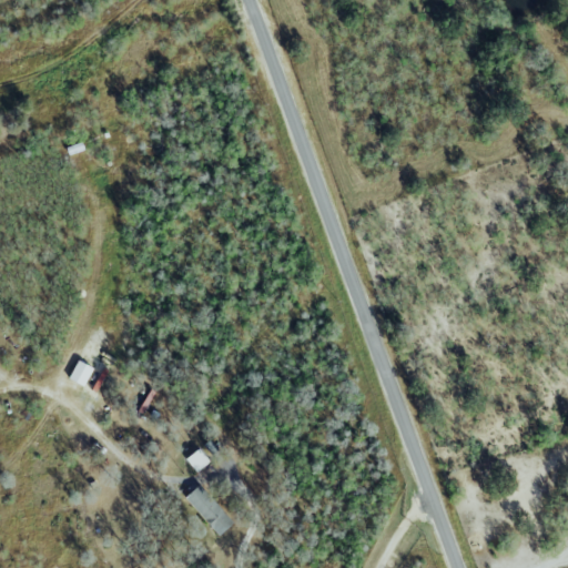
[(68,156),(85,150),(82,142),(64,149),(68,156)]
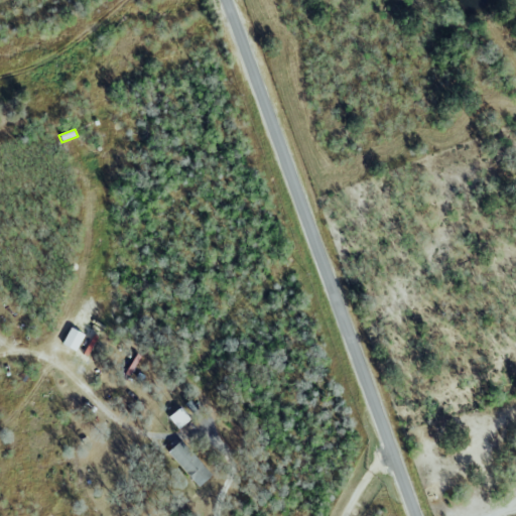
[(75,351),(84,335),(71,328),(61,344),(75,351)]
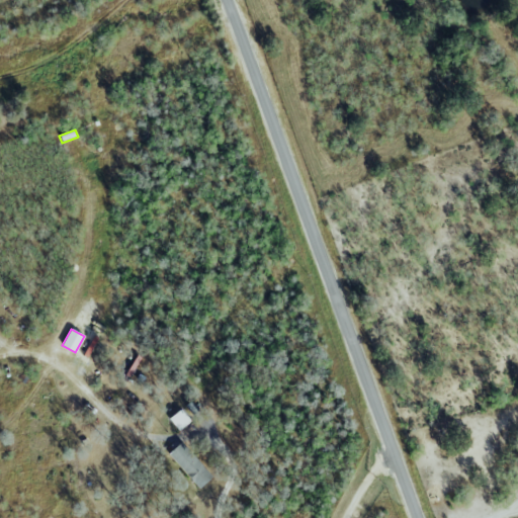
[(88,351),(92,344),(86,341),(82,347),(88,351)]
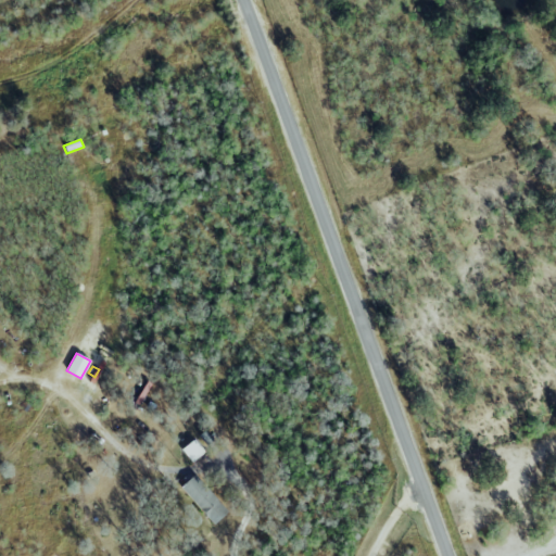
[(205,447),(213,442),(204,431),(198,437),(205,447)]
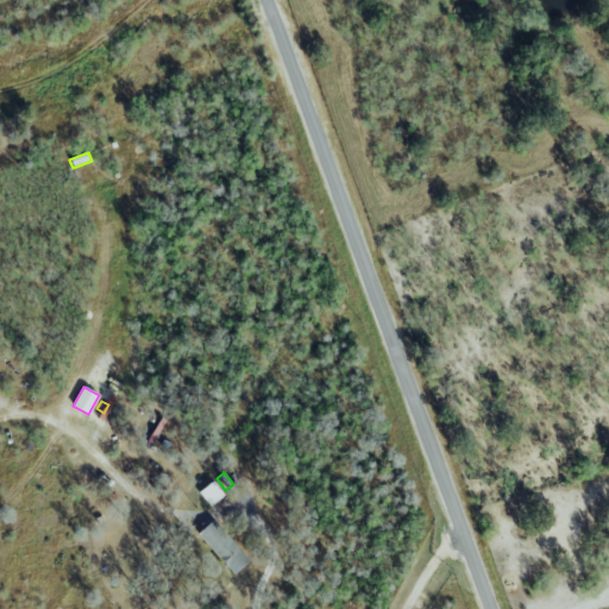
[(209,508),(225,496),(213,481),(198,493),(209,508)]
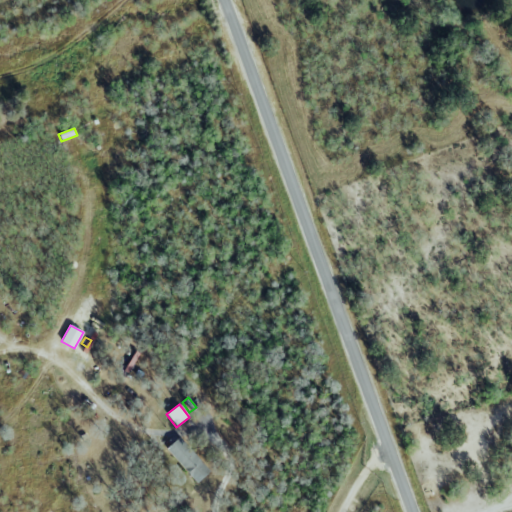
[(197,484),(211,472),(180,437),(166,449),(197,484)]
